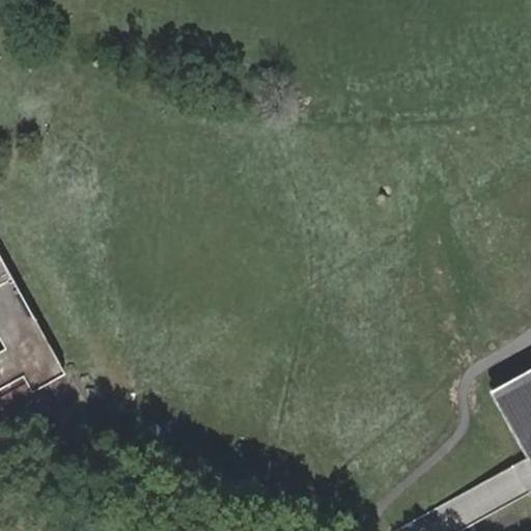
[(0,411),(5,409),(0,399),(0,389),(23,376),(32,393),(67,373),(0,251),(0,411)]
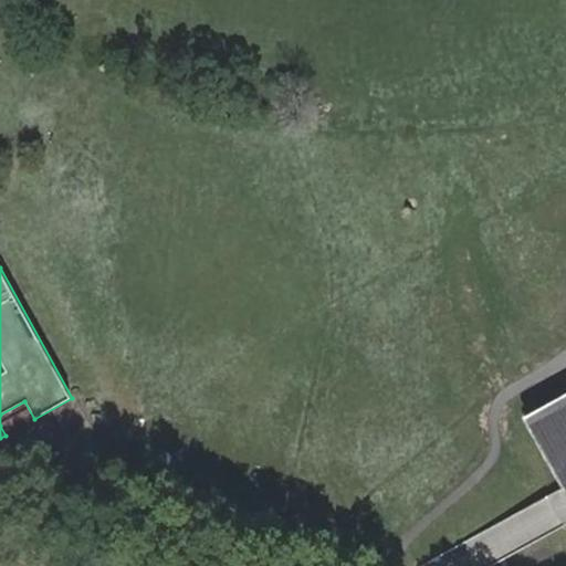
[(565,409),(565,390),(524,415),(563,488),(565,485),(565,461),(545,422),(565,409)]
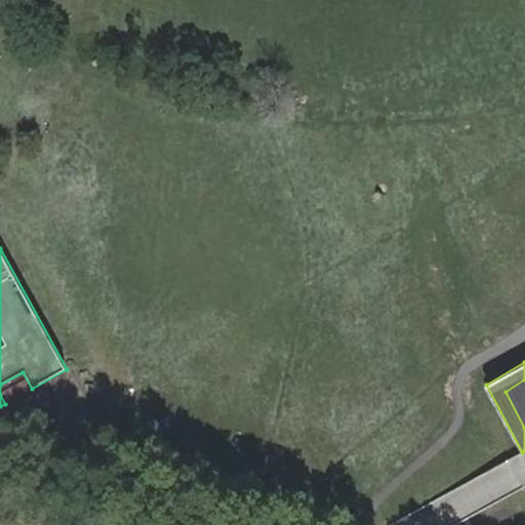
[(524,379),(506,392),(524,428),(524,379)]
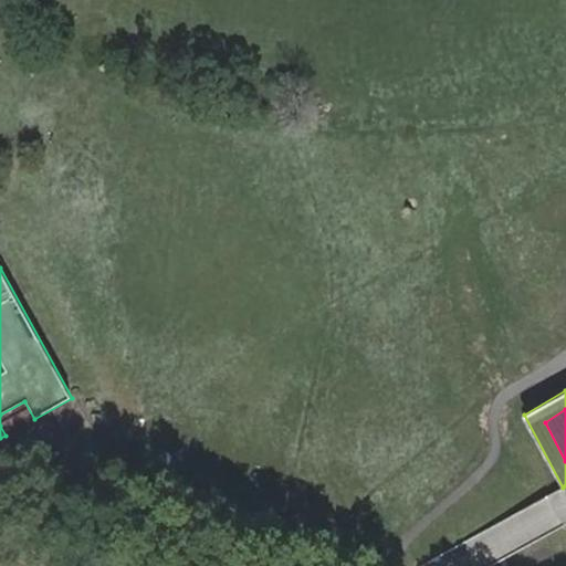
[(565,485),(563,488),(547,496),(562,526),(565,523),(565,485)]
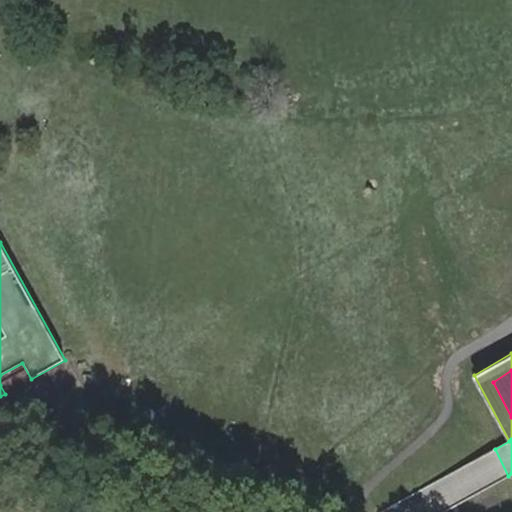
[(508,476),(495,449),(479,458),(486,474),(492,485),(508,476)]
